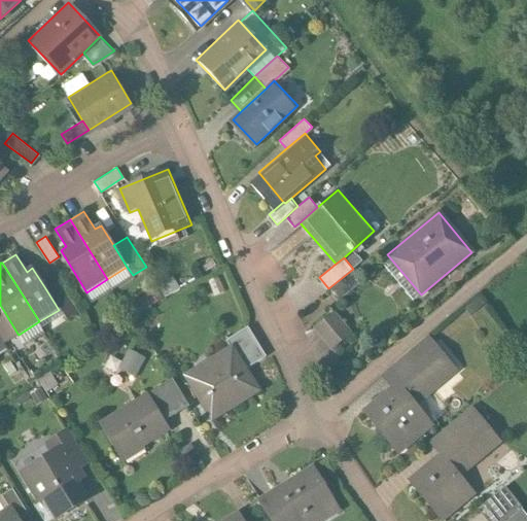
[(127,267),(107,279),(112,288),(133,275),(127,267)]
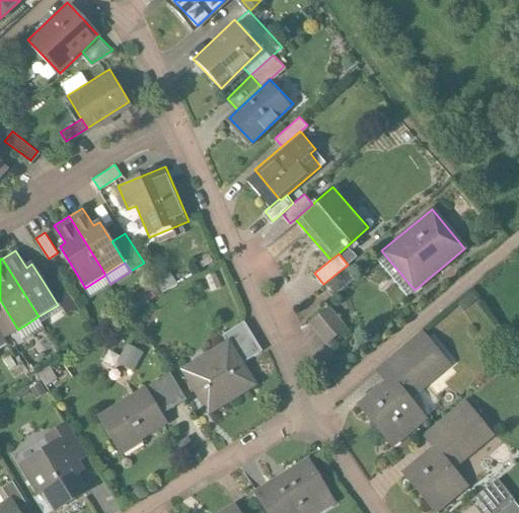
[(357,275),(348,265),(323,284),(332,295),(357,275)]
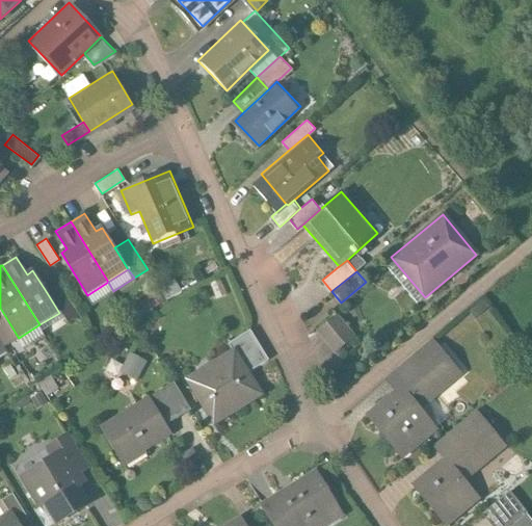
[(108,282),(87,295),(94,304),(113,291),(108,282)]
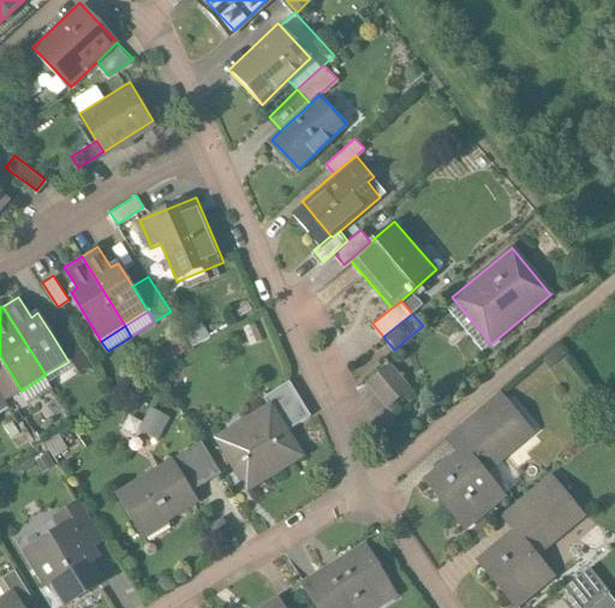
[(67,327),(53,337),(69,362),(75,371),(89,363),(67,327)]
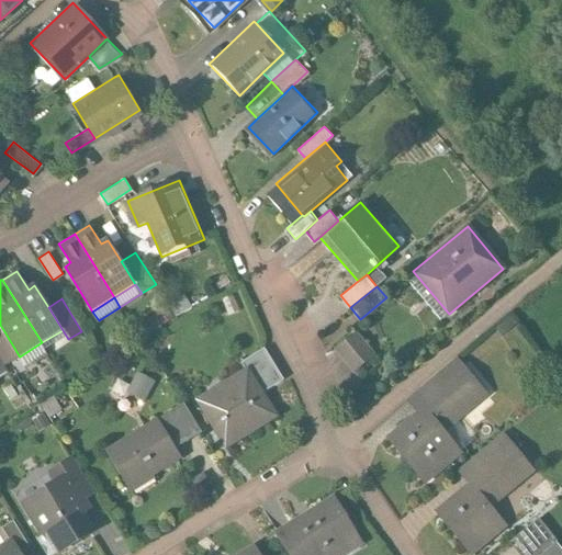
[(171,316),(165,306),(155,313),(161,323),(171,316)]
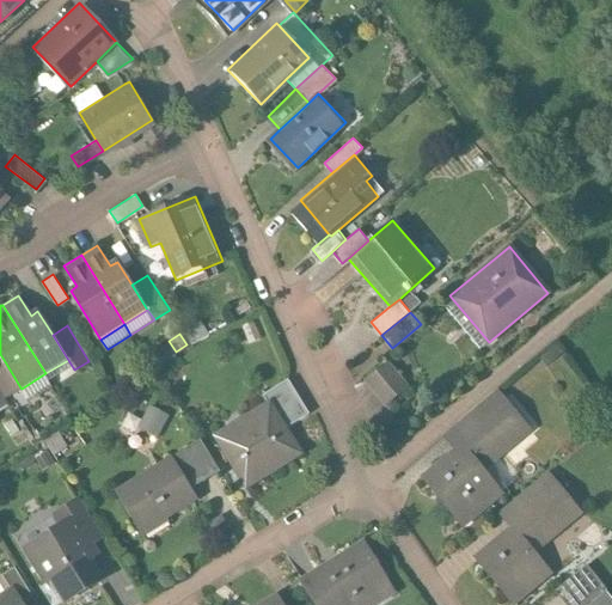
[(68,360),(46,373),(51,384),(74,370),(68,360)]
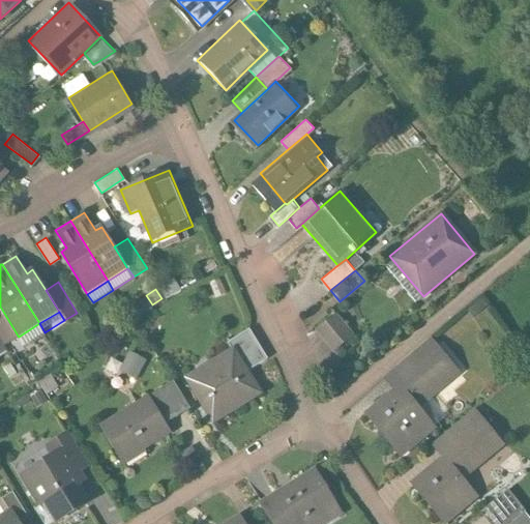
[(353,333),(334,312),(316,327),(335,349),(353,333)]
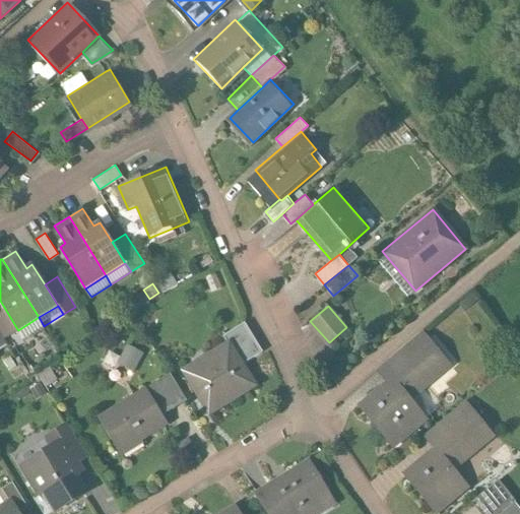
[(5,309),(0,311),(0,331),(4,337),(17,329),(5,309)]
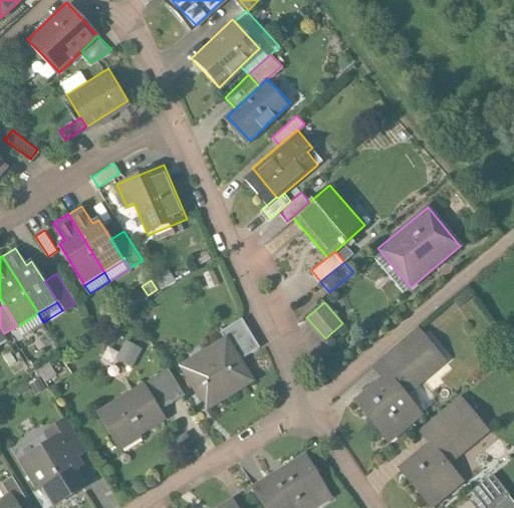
[(38,313),(18,326),(24,335),(43,322),(38,313)]
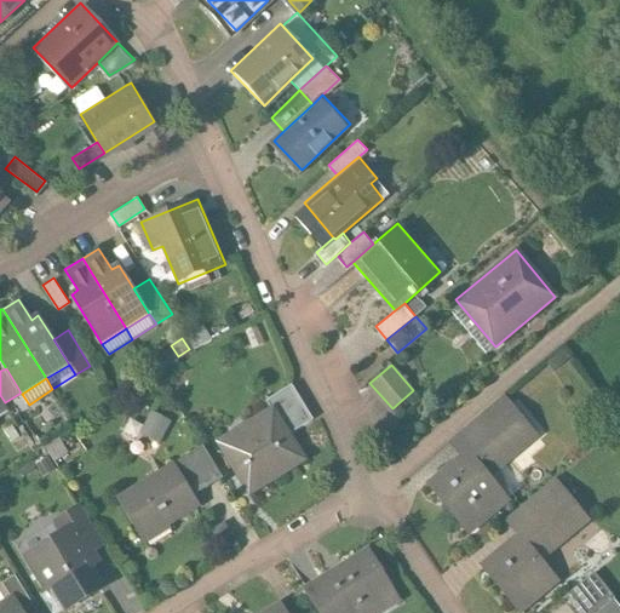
[(267,400),(271,408),(274,406),(288,430),(310,416),(292,385),(267,400)]
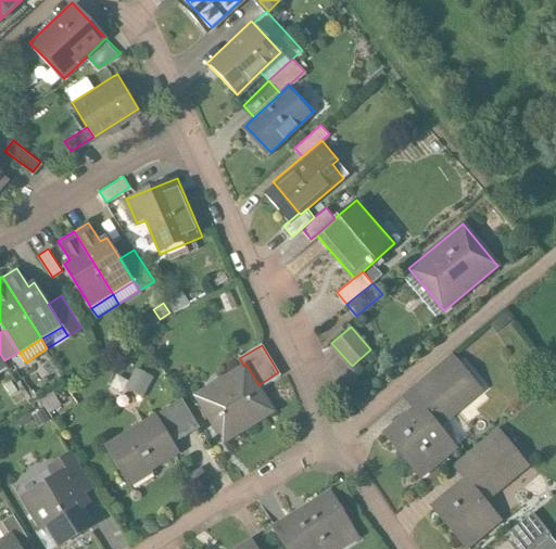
[(485,387),(455,350),(404,392),(417,407),(387,431),(420,471),(454,444),(439,425),(485,387)]
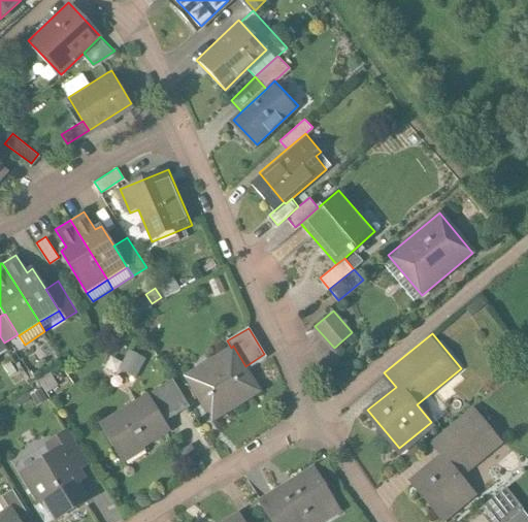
[(0,336),(0,359),(10,353),(4,343),(0,336)]
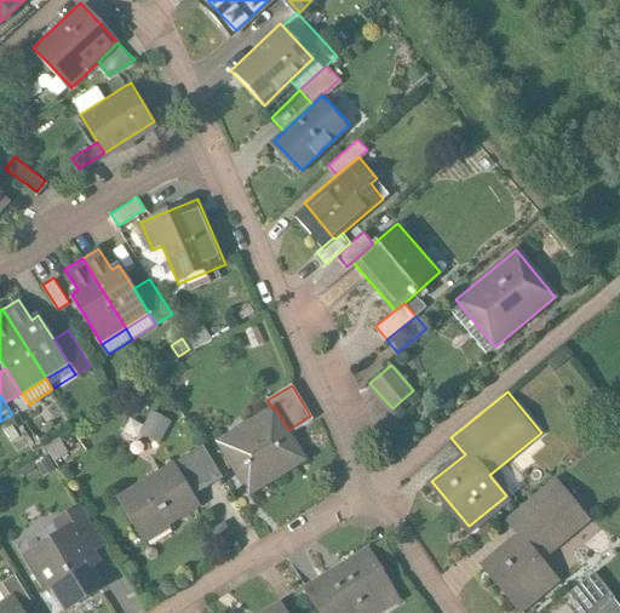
[(288,430),(274,406),(271,408),(218,440),(248,490),(304,456),(288,430)]
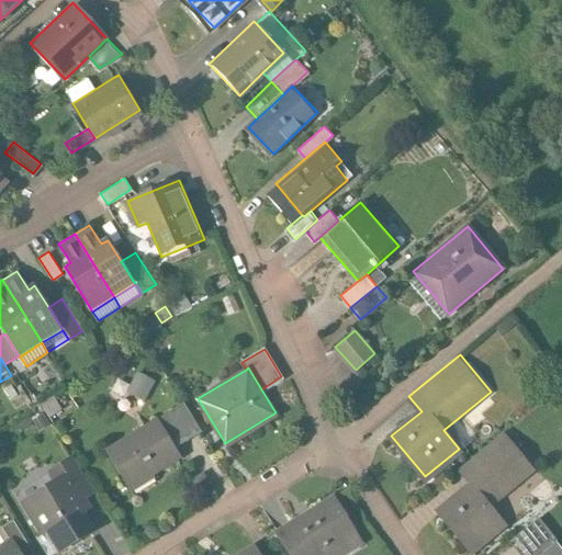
[(153,378),(137,371),(127,389),(144,397),(153,378)]
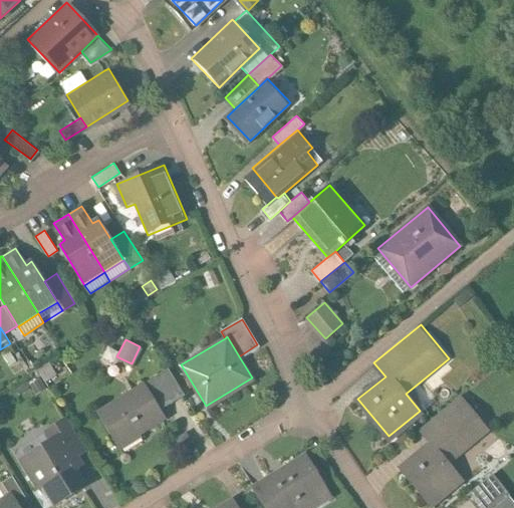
[(169,369),(145,384),(160,410),(185,395),(169,369)]
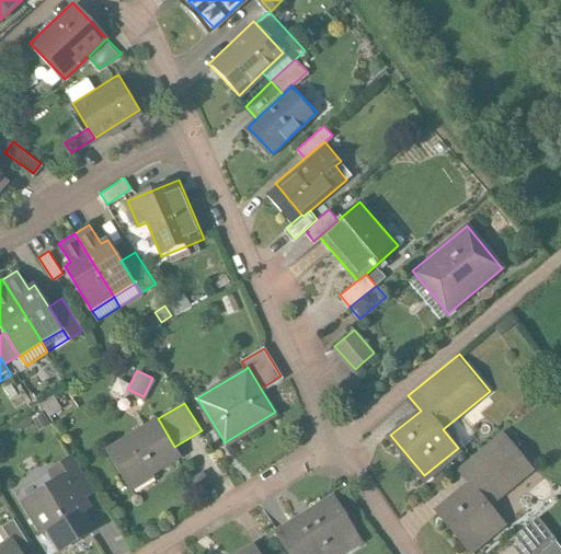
[(49,420),(43,410),(34,416),(41,426),(49,420)]
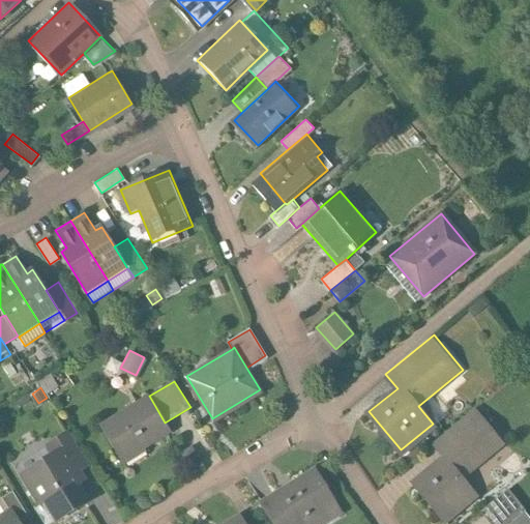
[(165,423),(149,396),(105,423),(128,461),(146,450),(144,448),(171,432),(165,423)]
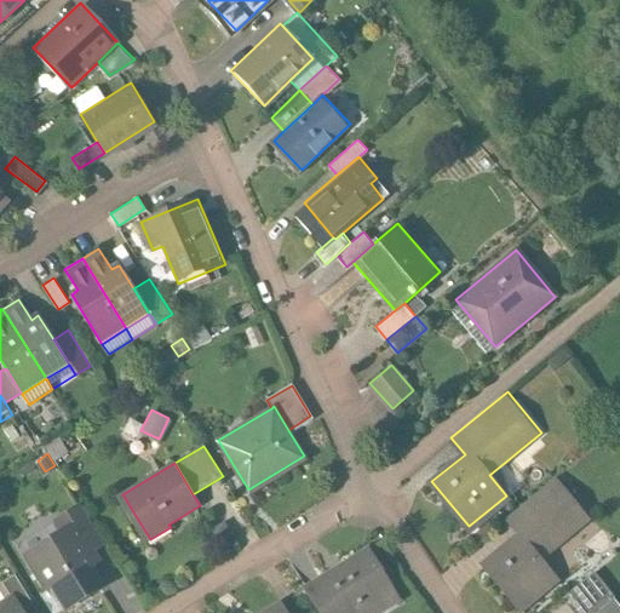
[(589,517),(555,479),(505,520),(517,534),(484,562),(522,606),(557,576),(541,557),(589,517)]
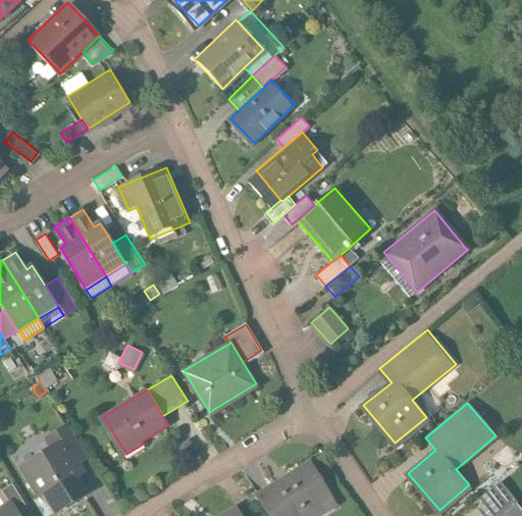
[(48,434),(53,444),(56,442),(77,476),(83,472),(79,465),(89,459),(66,423),(48,434)]
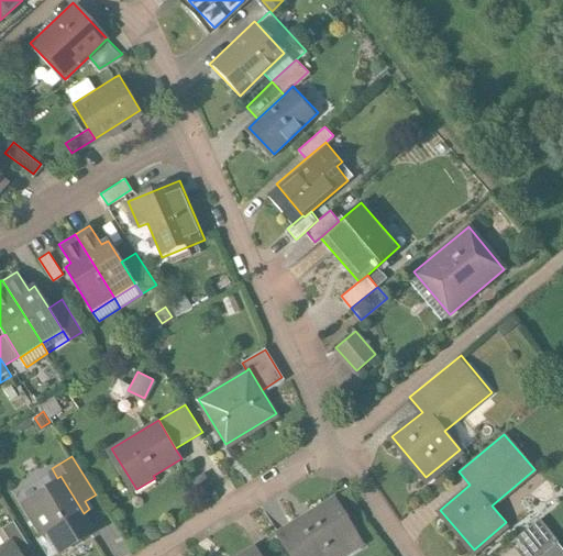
[(84,513),(61,476),(57,478),(20,502),(41,536),(46,533),(59,553),(90,534),(79,515),(84,513)]
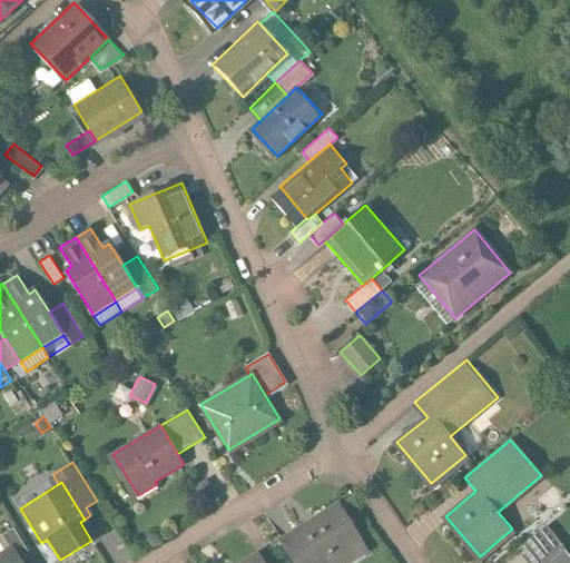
[(340,504),(338,502),(282,539),(297,562),(341,562),(367,546),(340,504)]
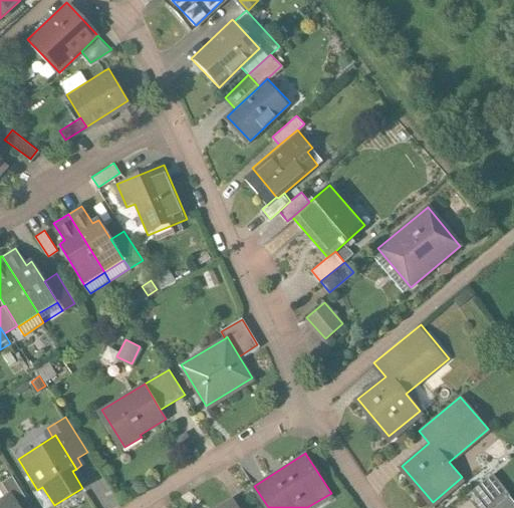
[(478,507),(494,507),(509,496),(490,474),(467,494),(478,507)]
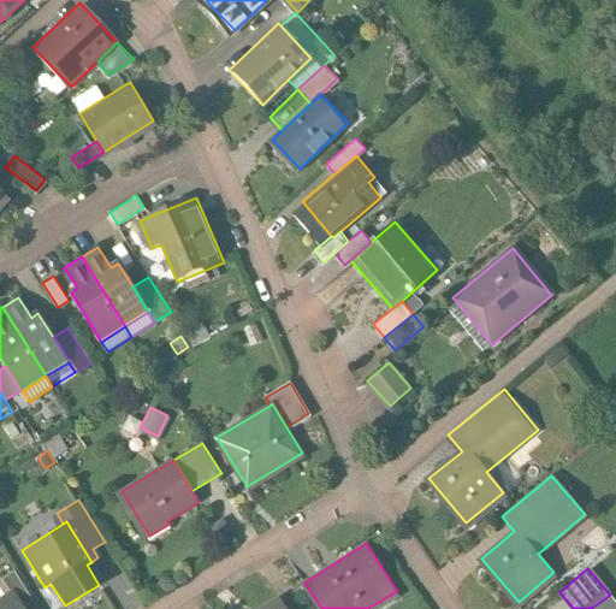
[(15,572),(4,579),(11,591),(22,608),(29,608),(36,604),(15,572)]
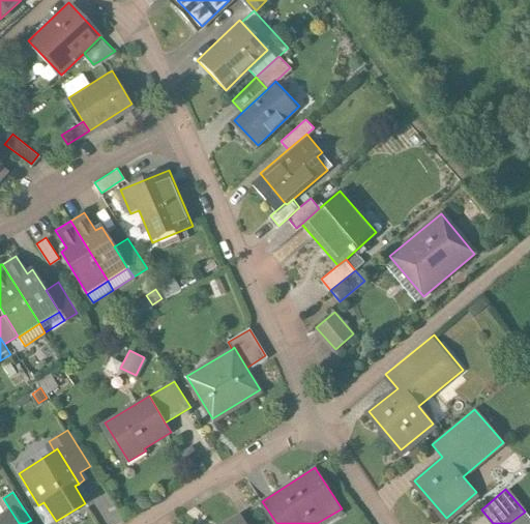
[(0,514),(9,508),(3,498),(0,500),(0,514)]
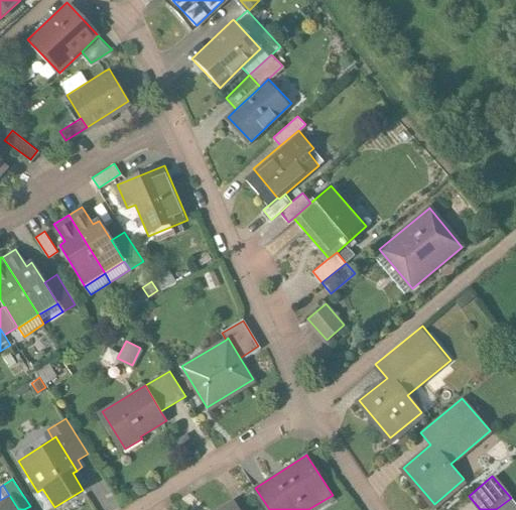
[(18,509),(9,495),(0,500),(0,509),(18,509)]
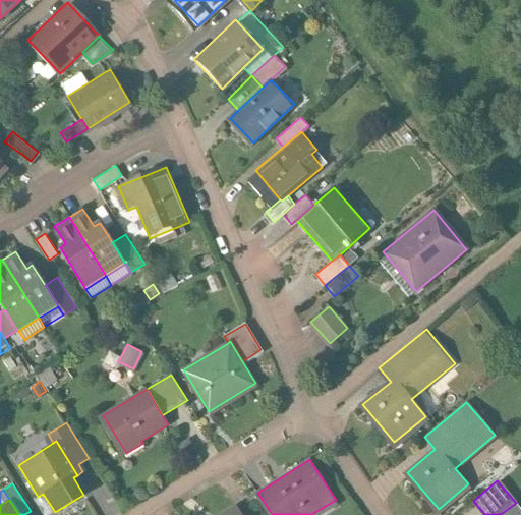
[(520,514),(520,509),(516,503),(501,514),(520,514)]
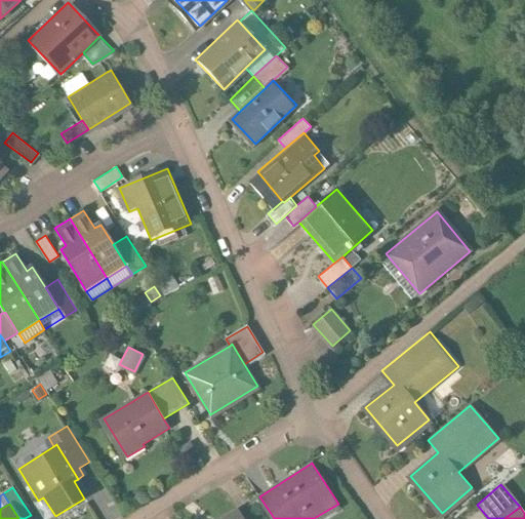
[(242,518),(237,510),(221,518),(242,518)]
